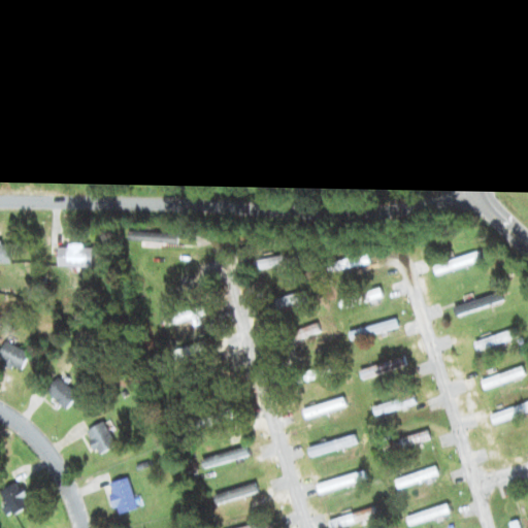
[(0,264),(9,264),(9,243),(0,242),(0,264)]
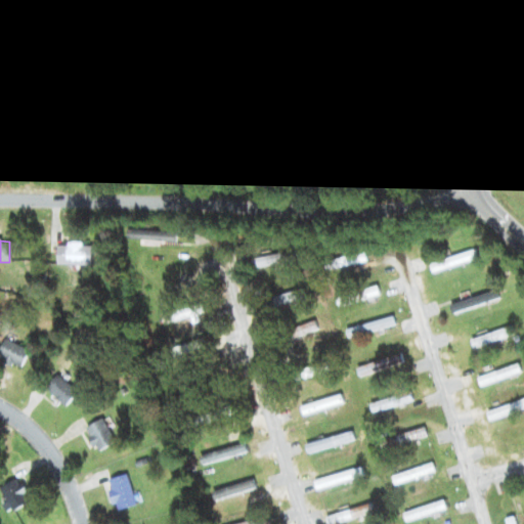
[(90,244),(56,244),(56,265),(90,265),(90,244)]
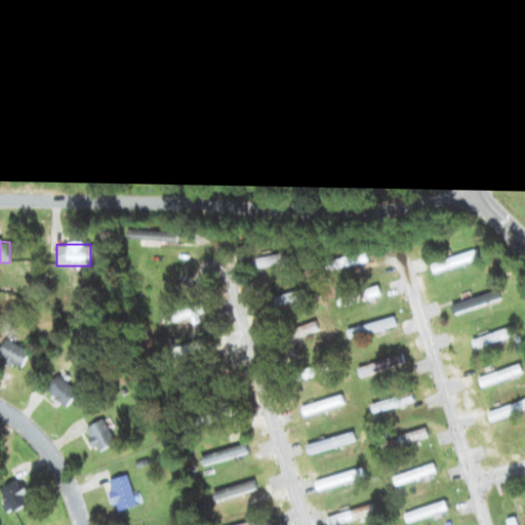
[(431,265),(433,273),(481,259),(478,250),(431,265)]
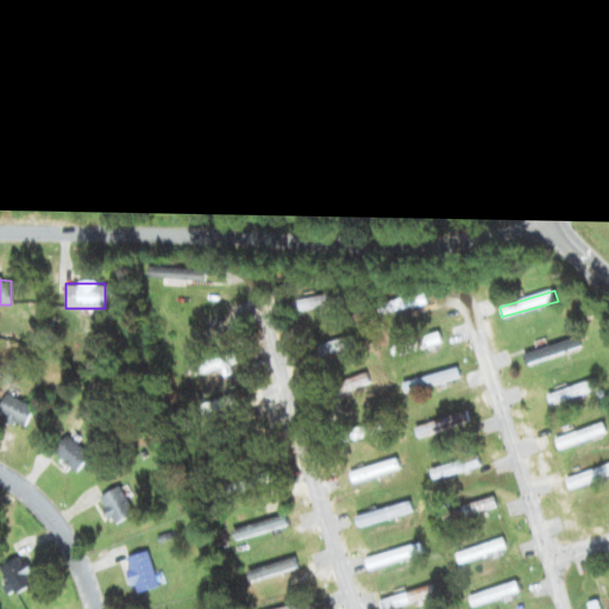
[(378,315),(426,305),(424,294),(376,306),(378,315)]
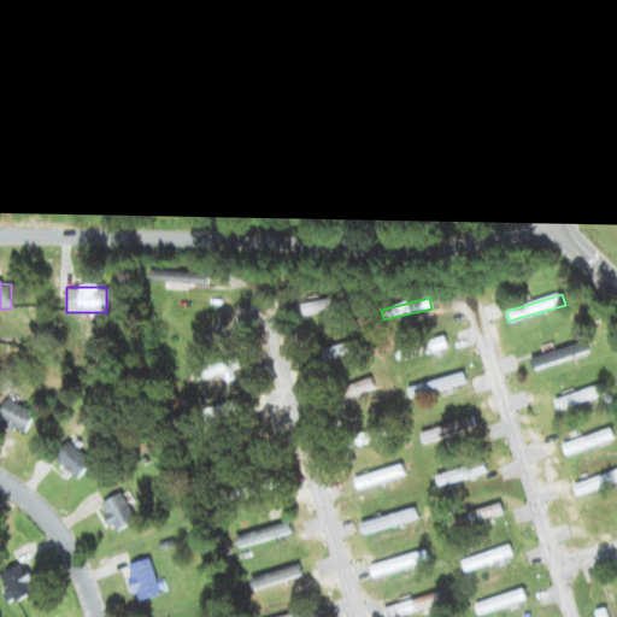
[(395,352),(398,362),(446,350),(444,340),(395,352)]
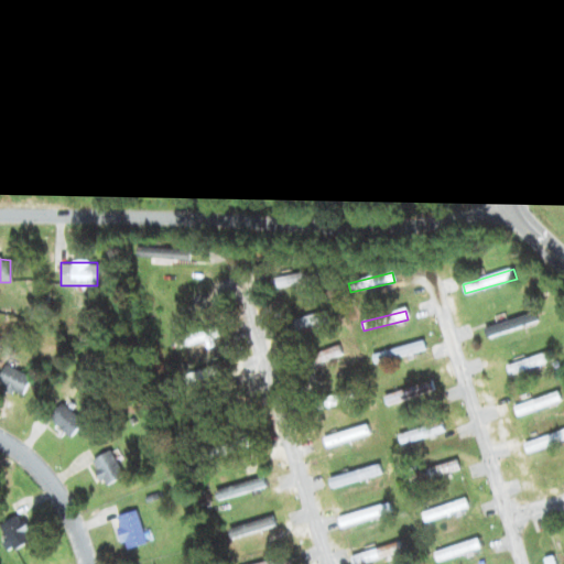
[(486,328),(489,337),(538,322),(534,313),(486,328)]
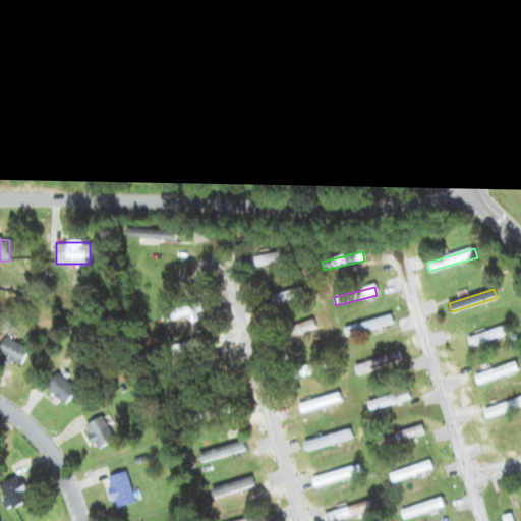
[(265,304),(303,298),(301,290),(263,296),(265,304)]
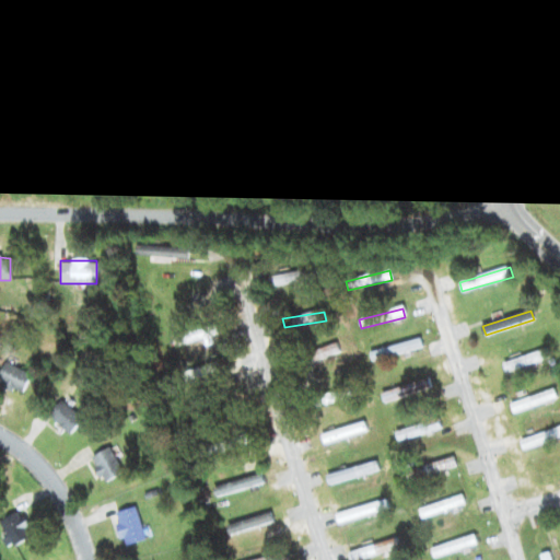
[(171,336),(173,346),(216,336),(213,327),(171,336)]
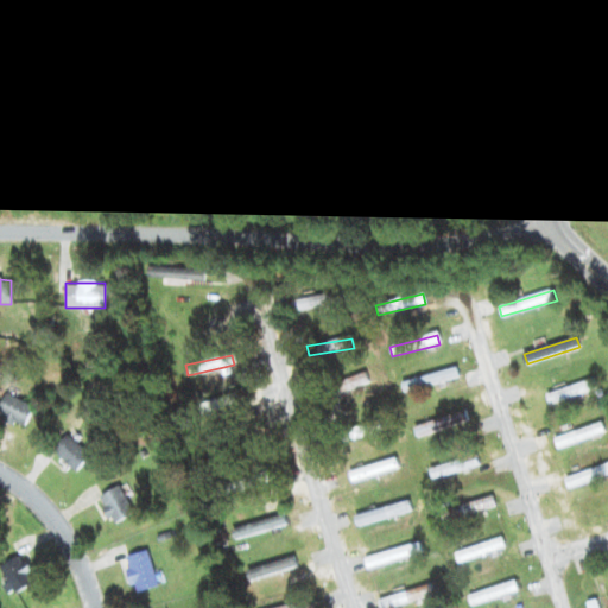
[(458,378),(455,368),(401,385),(404,393),(458,378)]
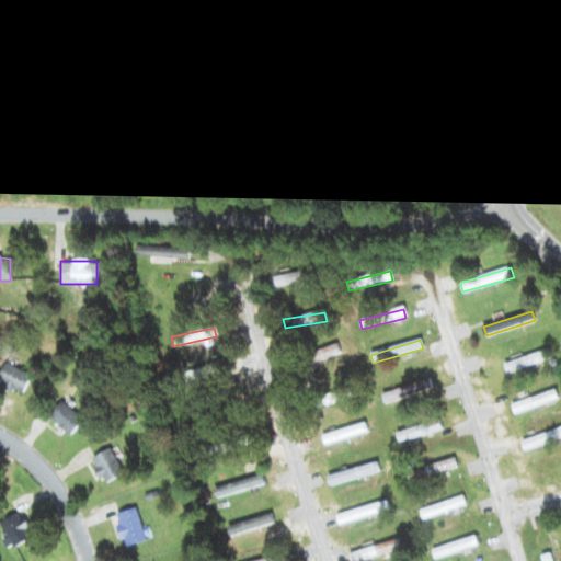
[(298,362),(302,369),(339,351),(334,342),(298,362)]
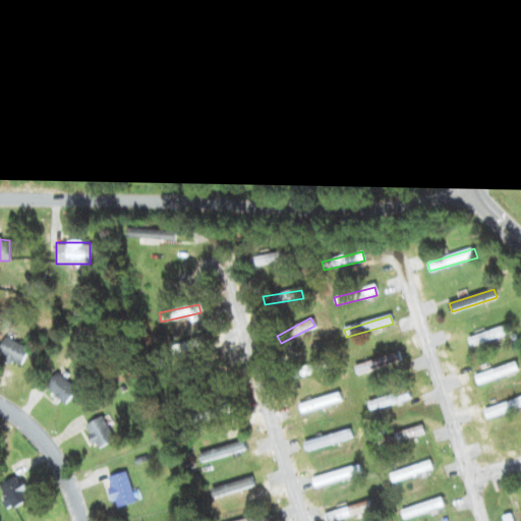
[(467,339),(470,347),(511,334),(508,326),(467,339)]
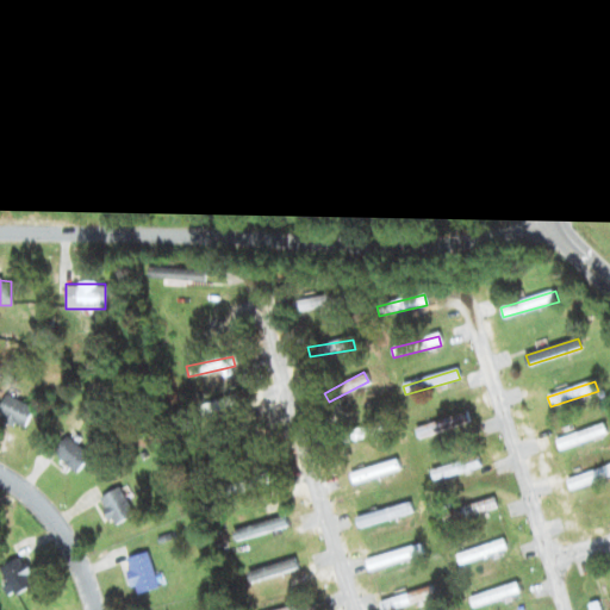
[(0,419),(22,431),(32,410),(5,396),(0,403),(0,419)]
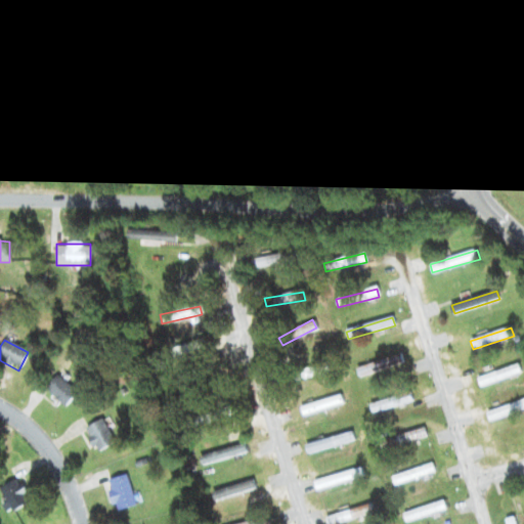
[(205,348),(203,341),(173,348),(175,356),(205,348)]
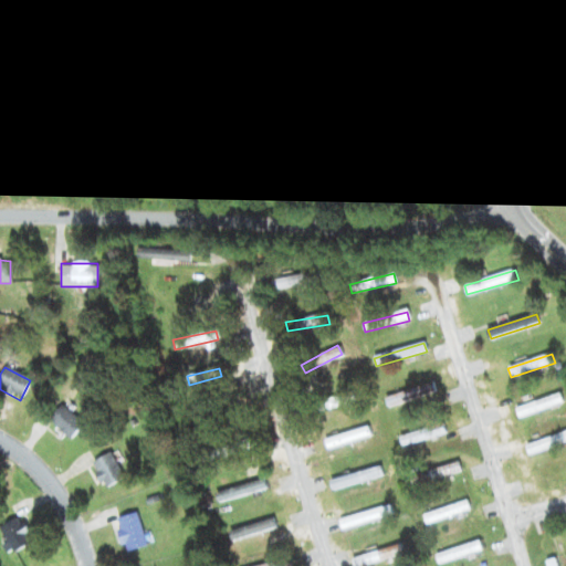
[(432,391),(429,384),(399,395),(401,402),(432,391)]
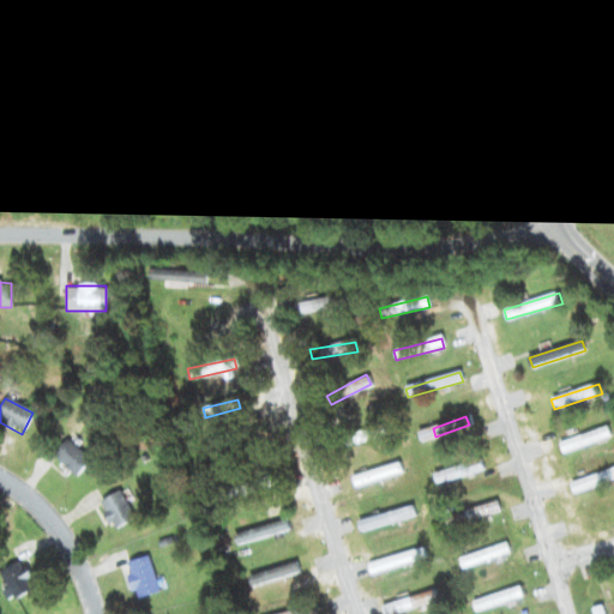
[(341,438),(344,447),(384,435),(380,425),(341,438)]
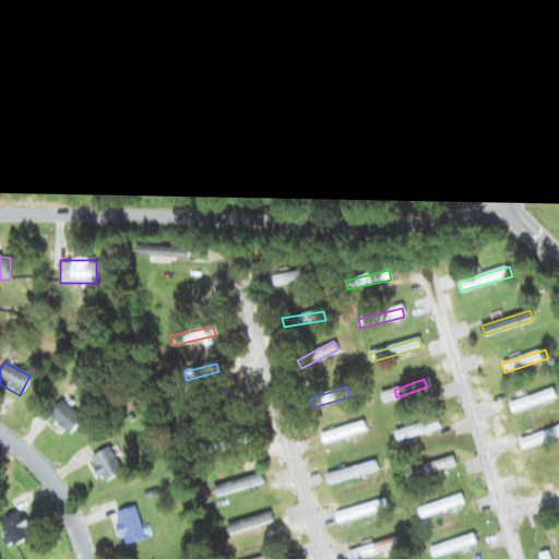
[(509,404),(512,414),(556,399),(552,389),(509,404)]
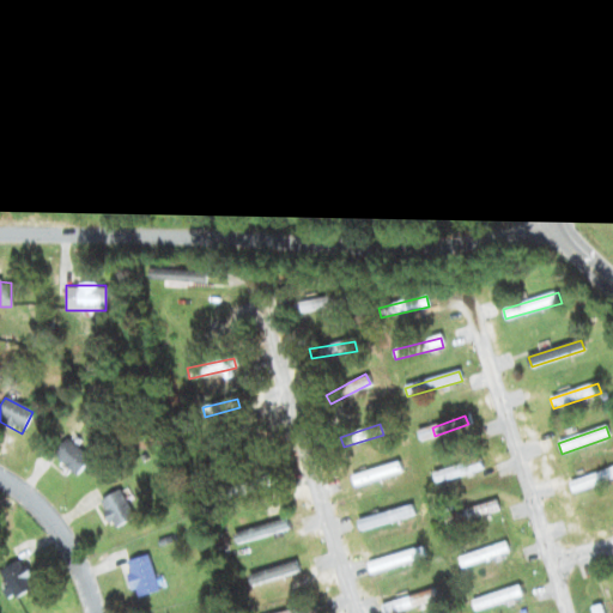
[(50,455),(73,477),(89,461),(66,439),(50,455)]
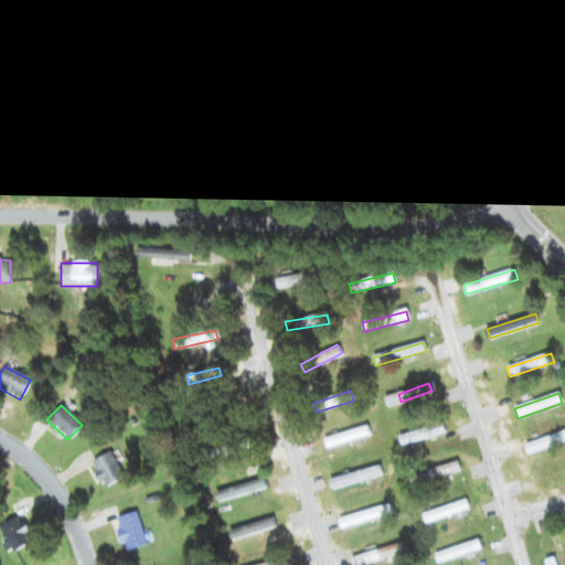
[(398,437),(402,447),(445,433),(441,423),(398,437)]
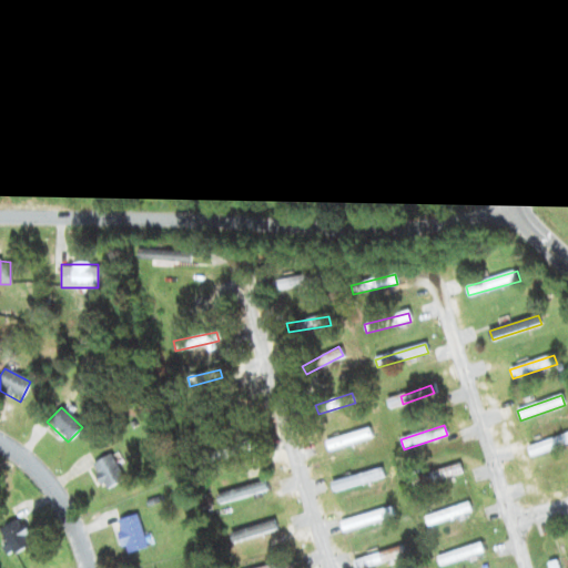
[(214,464),(253,447),(250,439),(211,456),(214,464)]
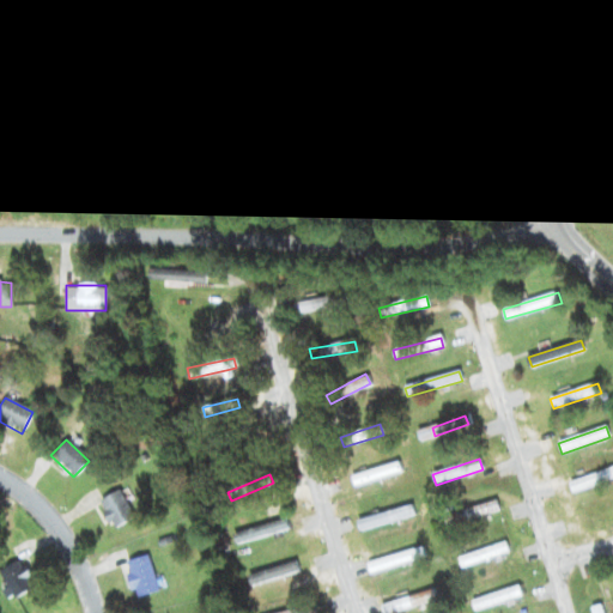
[(97,502),(111,528),(132,517),(119,491),(97,502)]
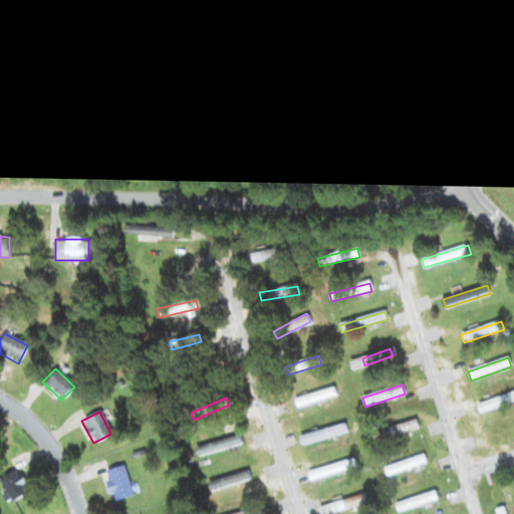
[(418,429),(416,421),(373,432),(375,440),(418,429)]
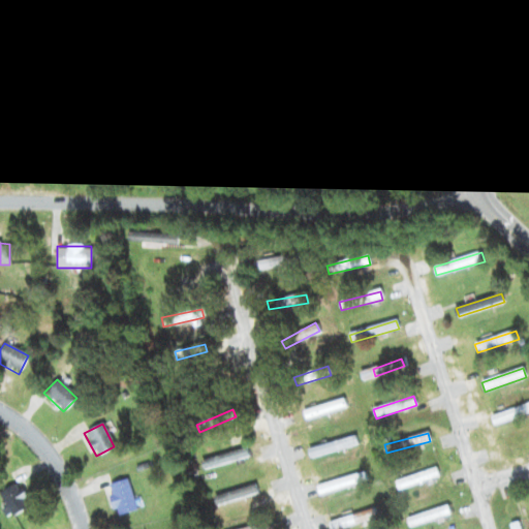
[(203,469),(249,458),(247,449),(200,460),(203,469)]
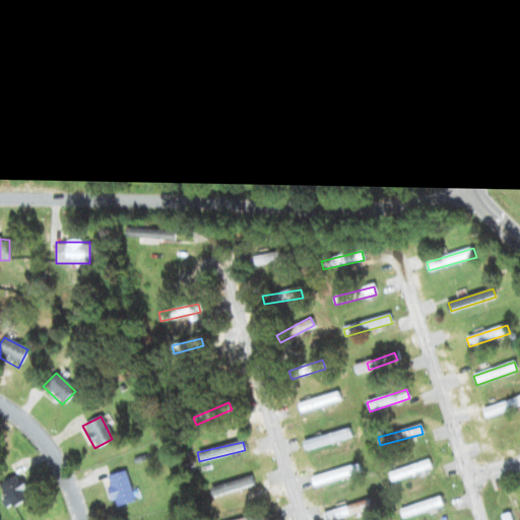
[(389,472),(391,481),(431,469),(429,460),(389,472)]
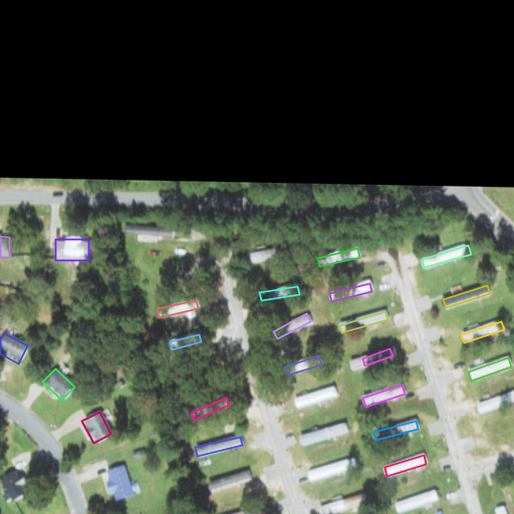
[(309,482),(356,469),(354,460),(306,472),(309,482)]
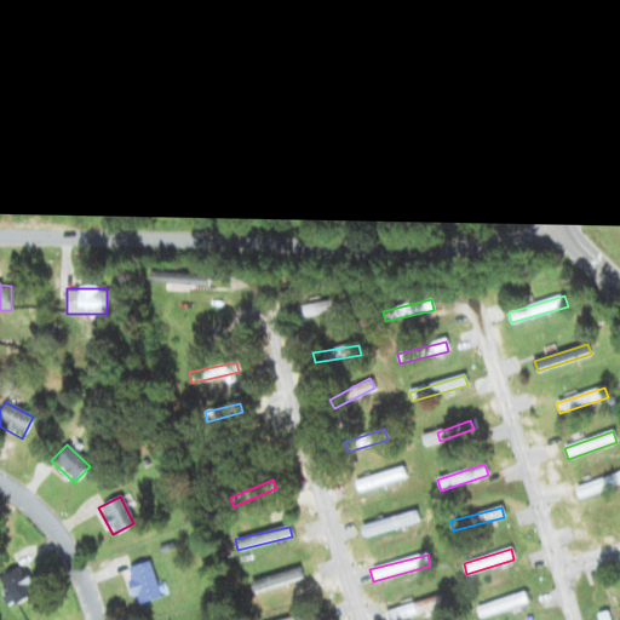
[(125,569),(136,604),(160,597),(148,562),(125,569)]
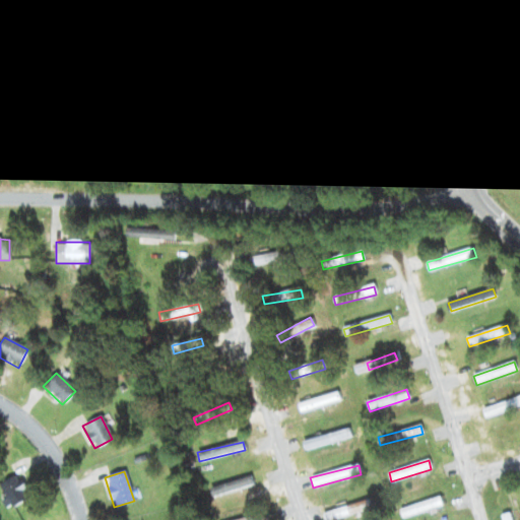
[(0,483),(0,489),(12,508),(29,496),(15,474),(0,483)]
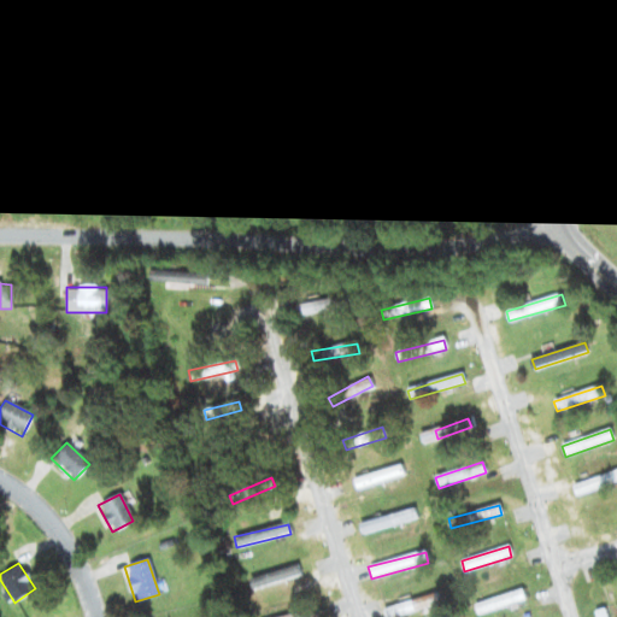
[(251,589),(300,576),(298,566),(248,580),(251,589)]
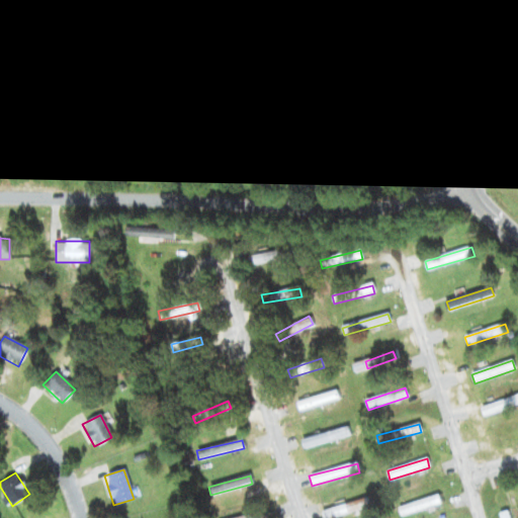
[(440,504),(438,495),(399,507),(401,515),(440,504)]
